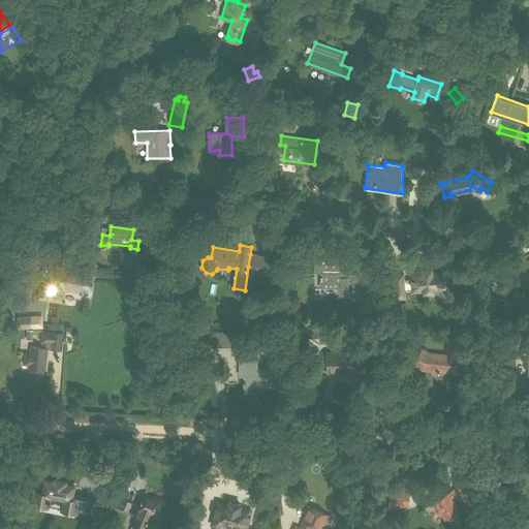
[(273,257),(259,255),(256,273),(271,275),(273,257)]
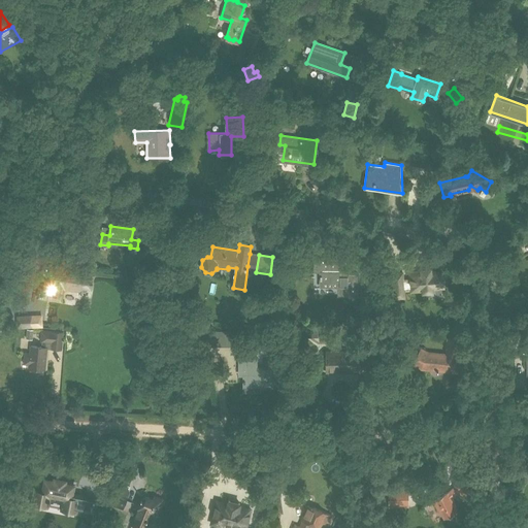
[(338,296),(358,296),(358,274),(349,274),(350,258),(315,257),(315,272),(320,272),(320,287),(338,288),(338,296)]
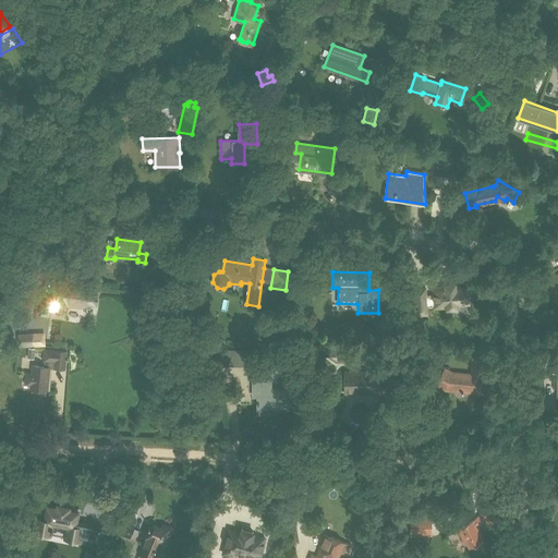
[(415,290),(416,315),(426,314),(426,306),(434,306),(435,307),(447,307),(447,308),(457,308),(457,304),(468,303),(468,296),(470,296),(470,294),(468,294),(466,287),(456,288),(455,284),(445,286),(446,288),(433,289),(434,294),(425,295),(425,289),(415,290)]
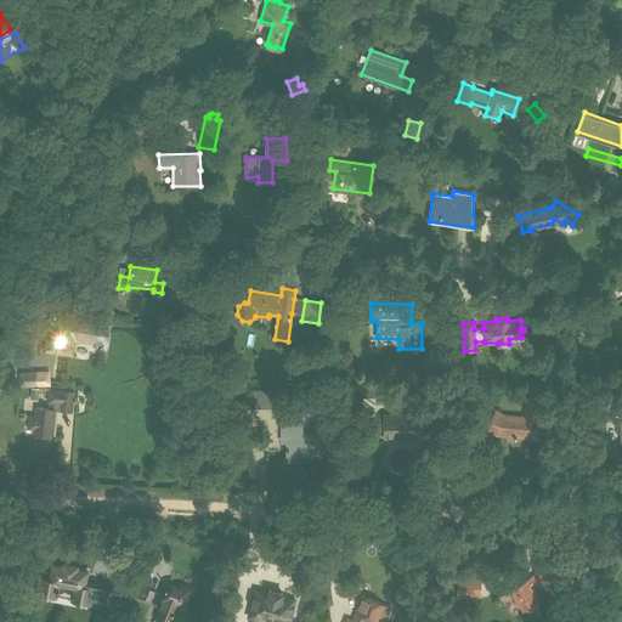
[(60,320),(57,332),(55,331),(52,340),(47,339),(45,350),(72,355),(75,334),(107,339),(107,334),(109,334),(109,333),(108,332),(108,327),(78,322),(78,321),(75,321),(75,322),(60,320)]
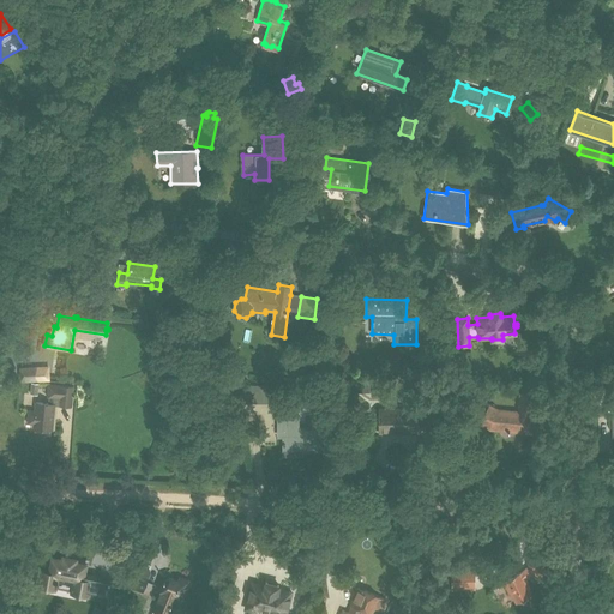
[(423,337),(437,337),(437,319),(425,319),(423,337)]
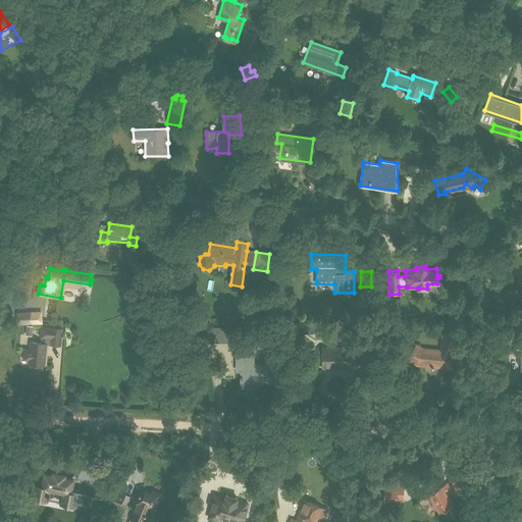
[(16,325),(37,323),(36,310),(15,312),(16,325)]
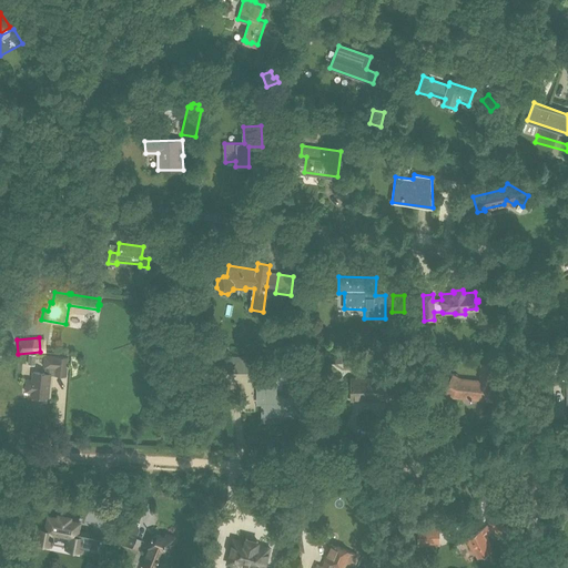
[(31,395),(49,397),(51,374),(67,375),(68,357),(57,356),(46,355),(44,367),(46,367),(44,373),(33,372),(32,379),(27,379),(26,391),(31,392),(31,395)]
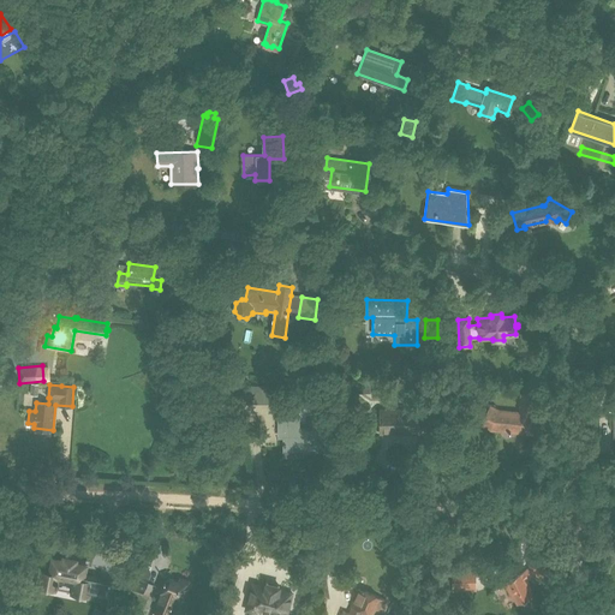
[(240,386),(240,402),(268,402),(268,386),(240,386)]
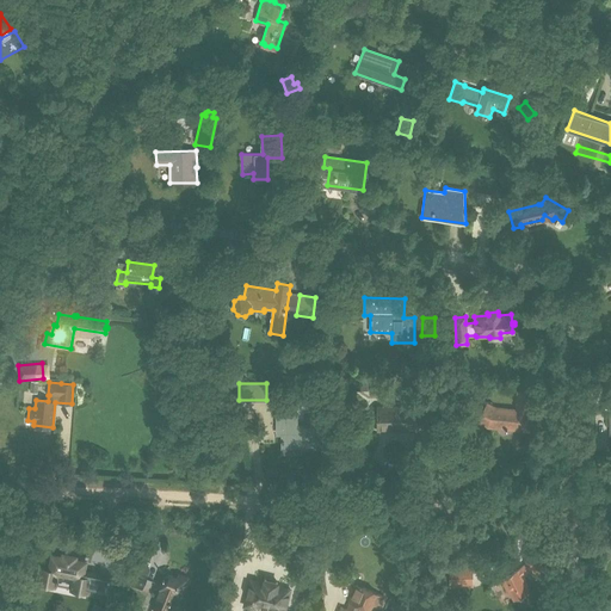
[(489,426),(530,431),(531,411),(534,411),(536,393),(518,390),(516,409),(497,407),(488,402),(479,421),(489,426)]
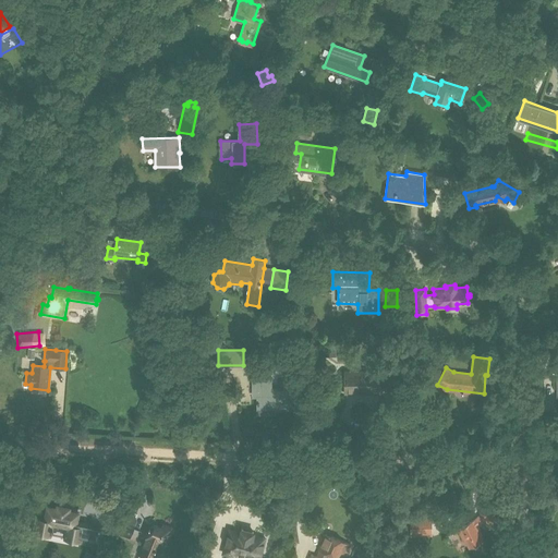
[(347,374),(347,392),(378,391),(378,384),(385,384),(385,368),(378,368),(378,373),(362,373),(362,374),(347,374)]
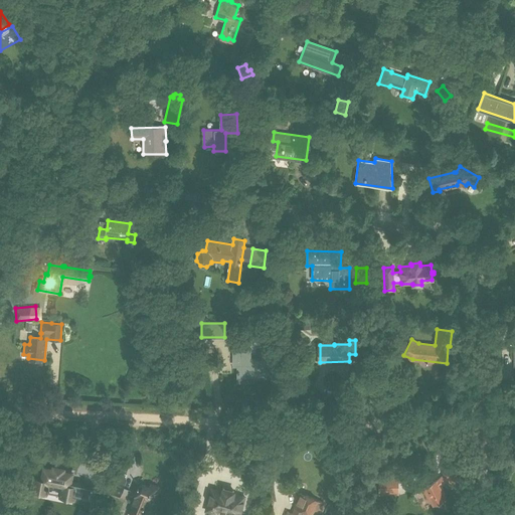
[(236,342),(236,352),(244,352),(244,358),(237,359),(237,377),(274,377),(274,358),(250,358),(250,342),(236,342)]
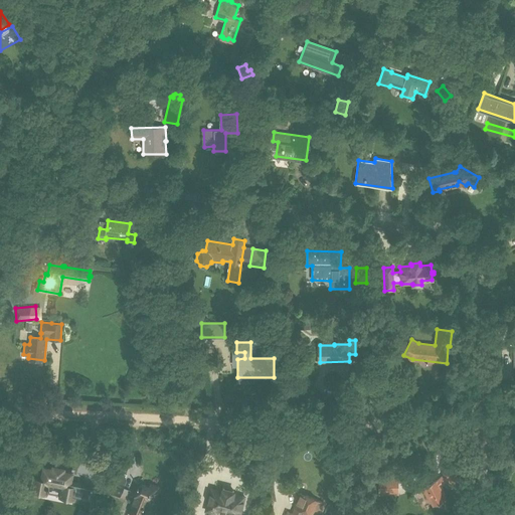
[(74,497),(92,500),(98,485),(94,484),(83,482),(79,481),(79,482),(70,481),(72,473),(63,471),(63,469),(53,467),(53,469),(44,467),(42,480),(35,479),(32,491),(46,493),(47,490),(48,490),(49,487),(47,486),(48,482),(62,485),(60,496),(74,499),(74,497)]
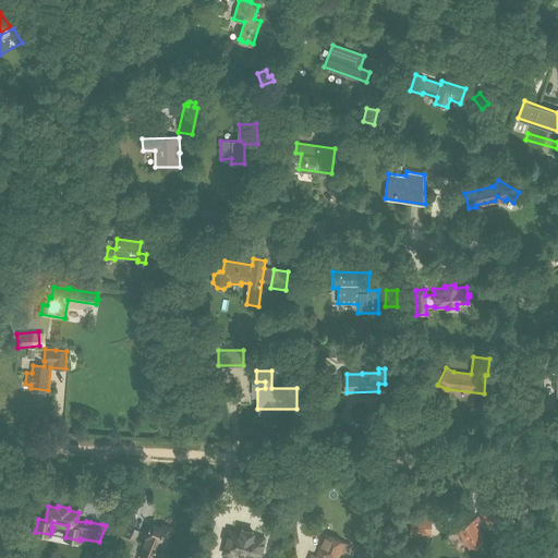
[(465,540),(469,548),(483,542),(480,533),(481,533),(477,525),(484,520),(488,525),(497,518),(486,506),(473,519),(474,519),(457,526),(463,541),(465,540)]
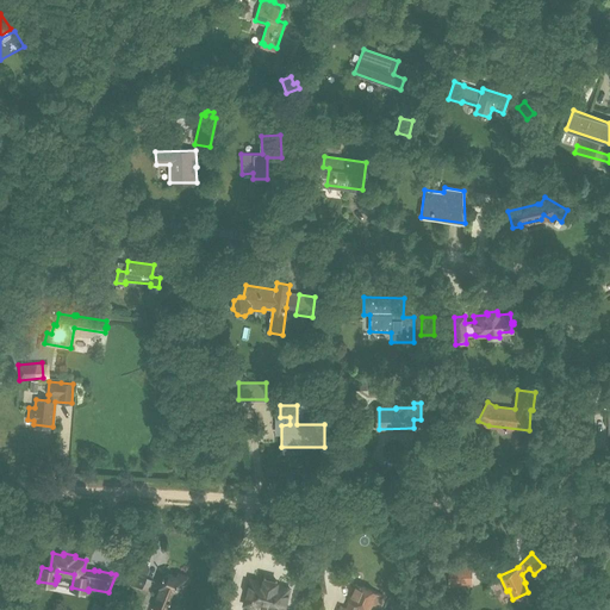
[(449,565),(449,586),(473,585),(472,564),(449,565)]
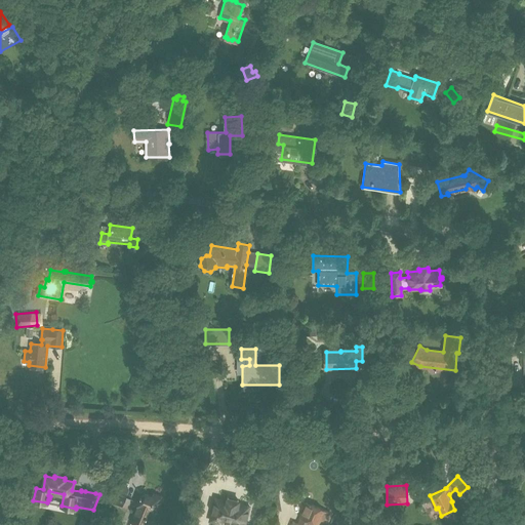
[(106,499),(123,507),(127,494),(111,487),(106,499)]
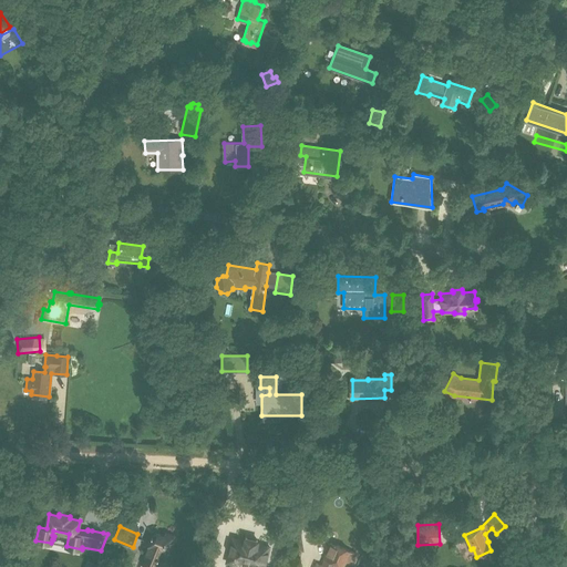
[(145,565),(148,566),(158,566),(162,560),(160,559),(163,552),(166,554),(173,537),(166,534),(165,536),(156,533),(153,536),(152,534),(151,535),(152,537),(150,540),(146,539),(144,546),(147,547),(143,557),(147,558),(145,565)]
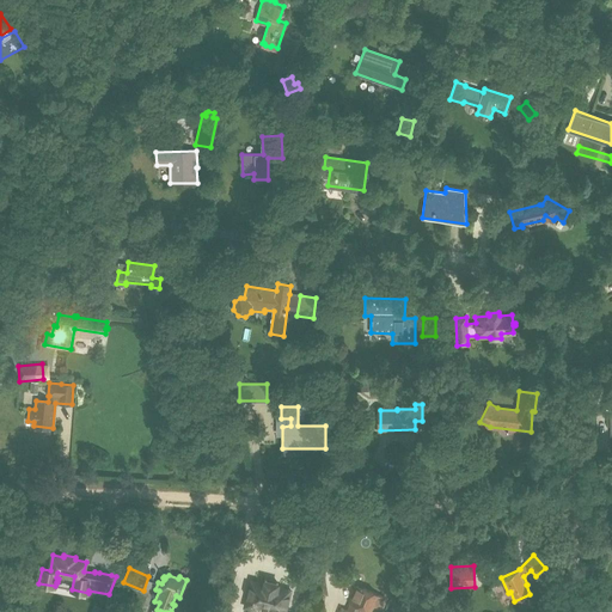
[(268,611),(287,611),(292,594),(294,587),(264,580),(263,583),(250,580),(243,607),(261,611),(262,607),(270,609),(268,611)]
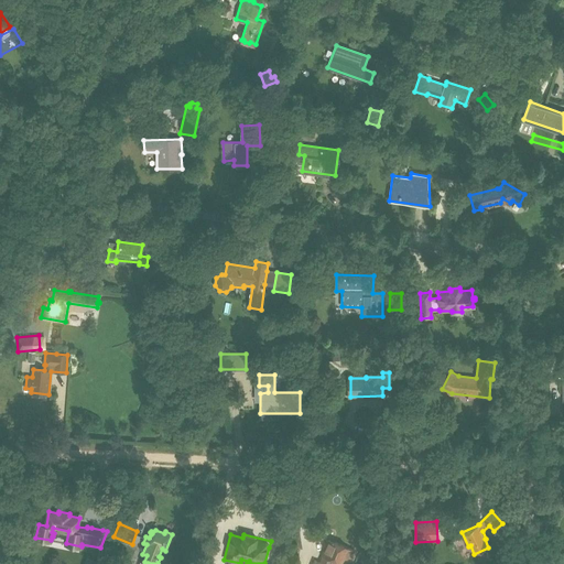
[(312,563),(329,563),(332,560),(340,563),(347,563),(354,550),(328,540),(322,556),(323,556),(321,563),(314,561),(312,563)]
